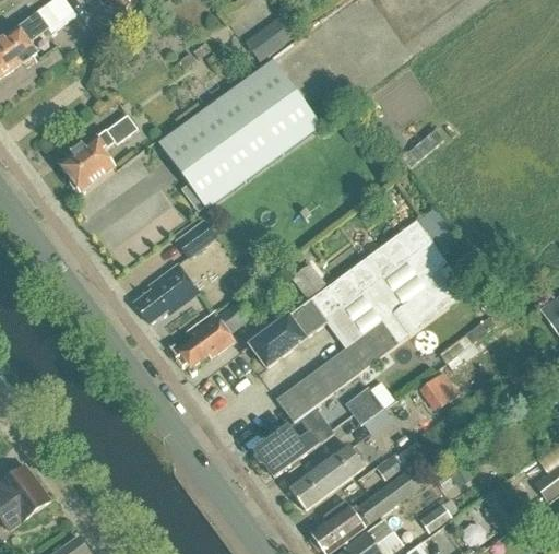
[(30,42),(49,27),(52,31),(78,12),(68,0),(50,0),(37,10),(38,11),(0,38),(0,77),(1,78),(21,63),(24,63),(38,54),(30,42)]
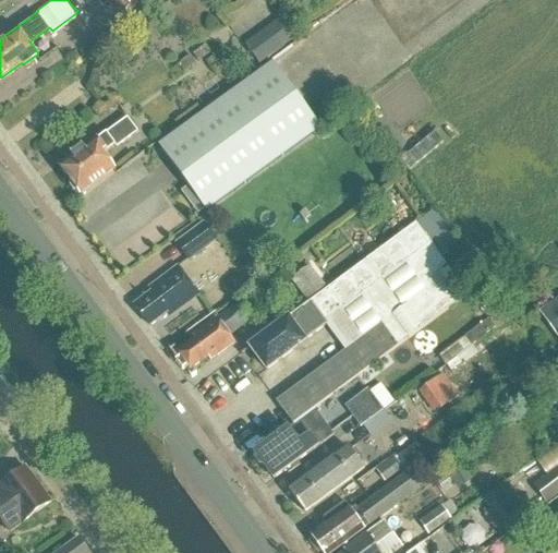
[(279,14),(244,40),(259,61),(294,35),(279,14)]
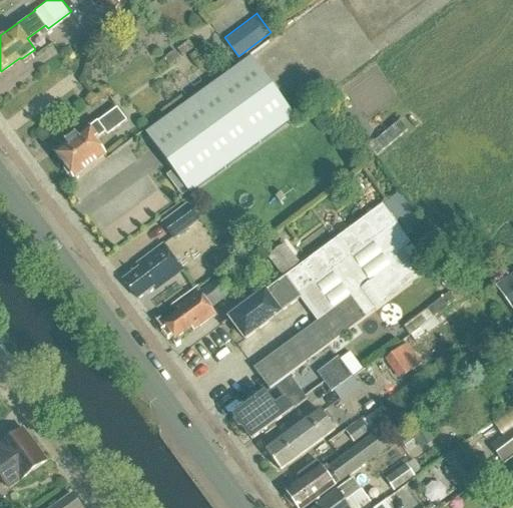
[(251,54),(145,130),(189,190),(295,114),(251,54)]
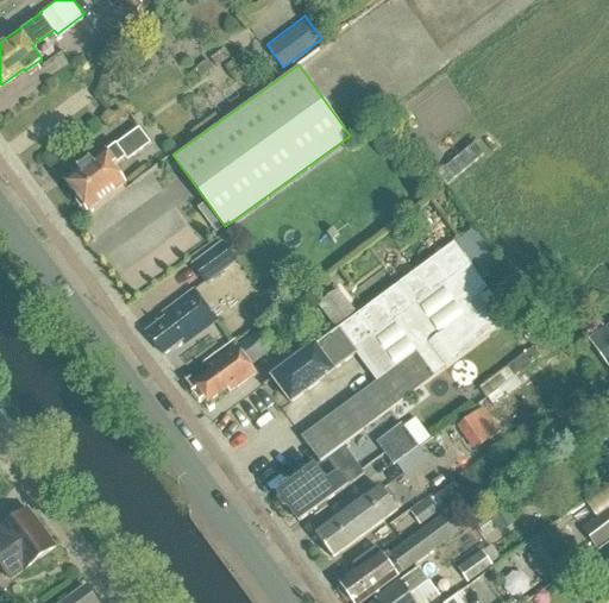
[(85,206),(87,209),(126,182),(113,164),(125,155),(127,157),(150,140),(138,124),(106,148),(106,146),(90,157),(89,156),(77,165),(79,168),(64,178),(76,194),(73,196),(81,208),(85,206)]
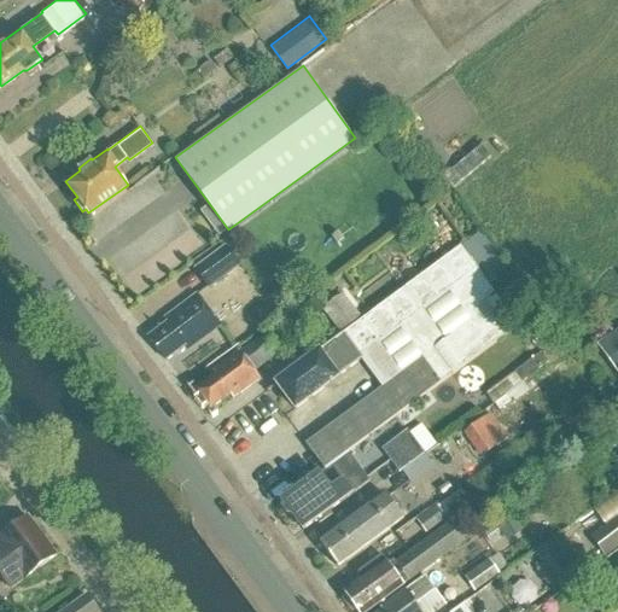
[(455,173),(464,185),(495,162),(485,150),(455,173)]
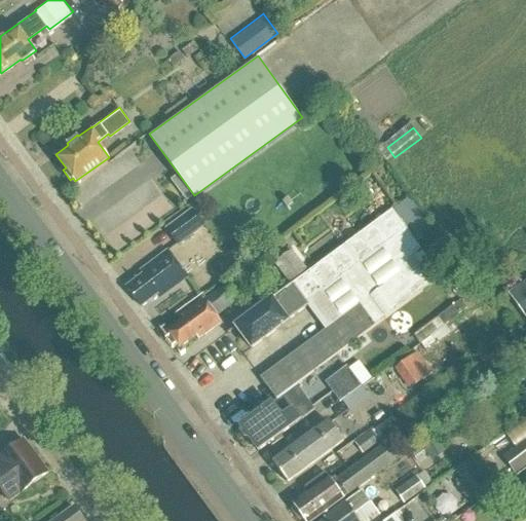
[(177,243),(203,223),(191,206),(164,225),(177,243)]
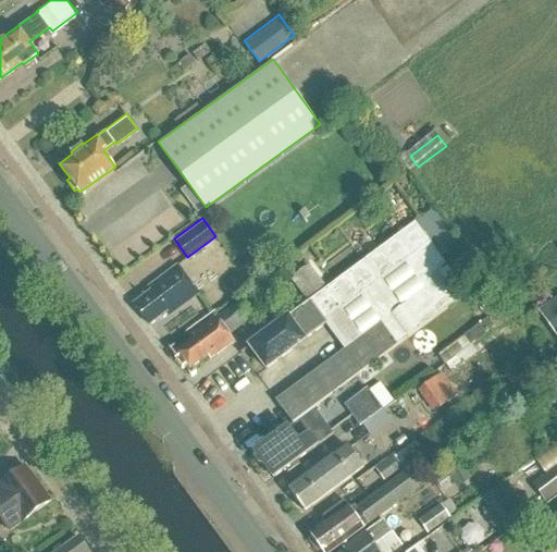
[(274,396),(292,420),(313,404),(468,290),(416,219),(399,231),(249,342),(265,365),(327,320),(325,317),(358,292),(379,319),(274,396)]
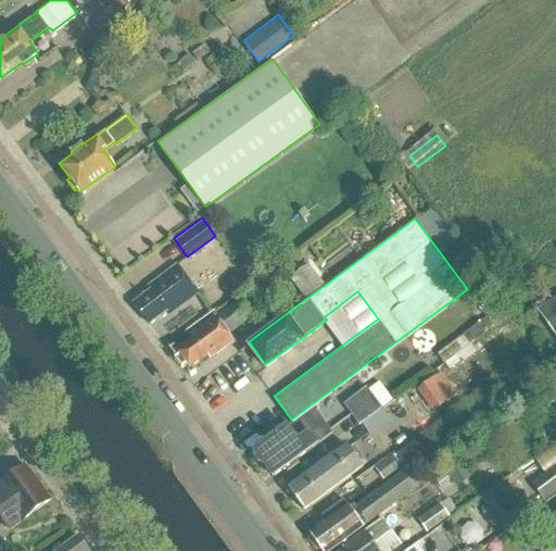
[(166,309),(168,312),(199,290),(177,262),(148,284),(150,288),(134,300),(150,322),(166,309)]
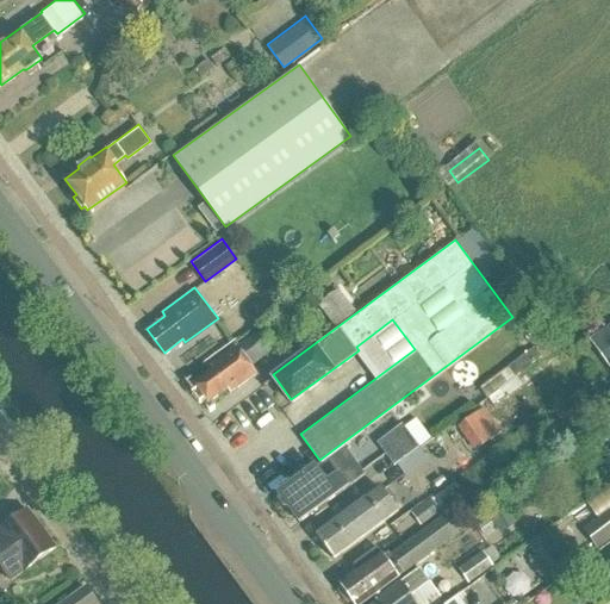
[(355,309),(338,287),(318,302),(335,324),(355,309)]
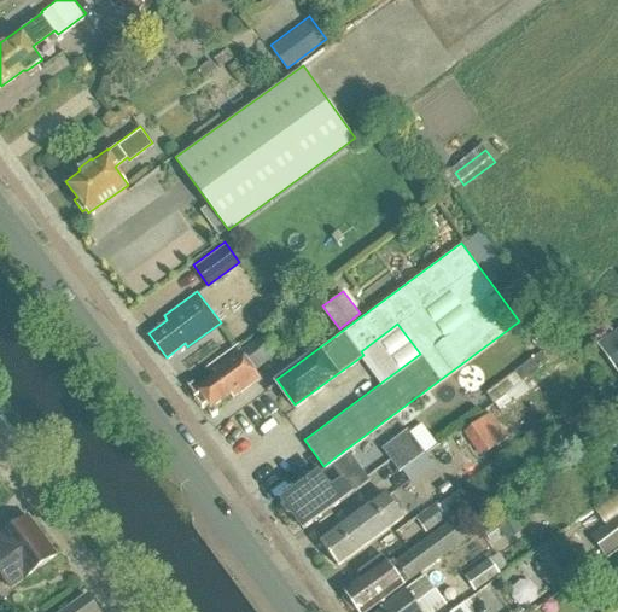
[(617,374),(617,373),(617,326),(594,343),(617,374)]
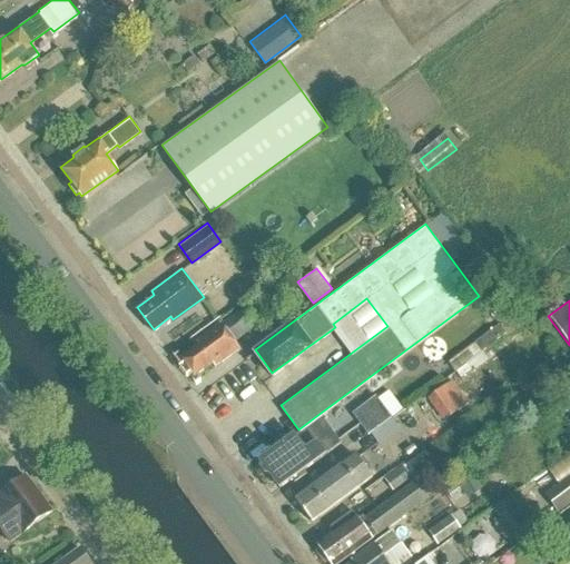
[(234,338),(261,320),(247,303),(197,339),(199,343),(185,354),(187,357),(185,358),(193,370),(195,368),(198,372),(213,362),(215,365),(239,346),(234,338)]
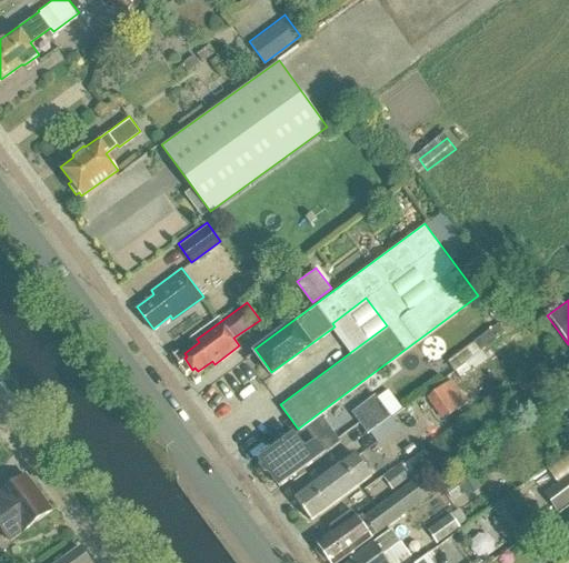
[(485,348),(506,332),(497,320),(447,357),(459,374),(489,353),(485,348)]
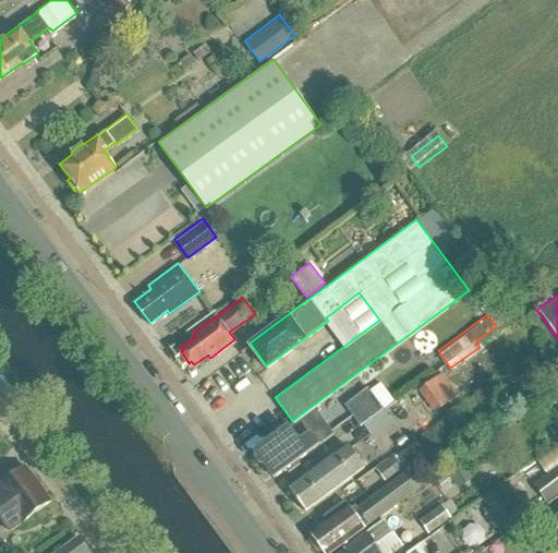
[(458,392),(443,371),(433,379),(448,399),(458,392)]
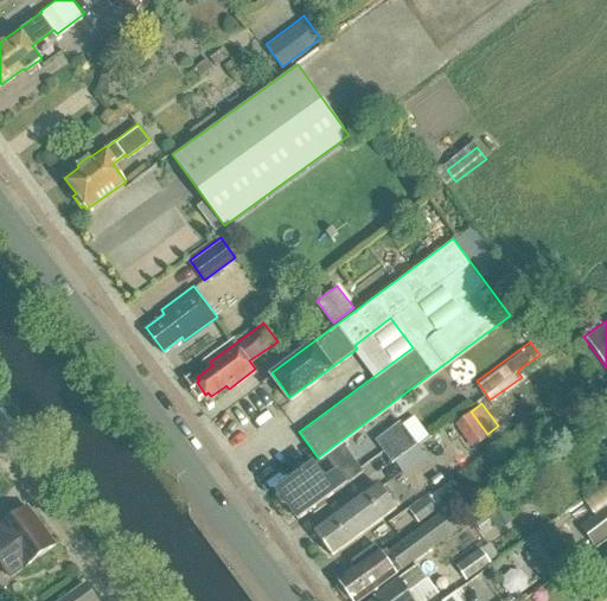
[(375,438),(393,460),(417,441),(400,419),(375,438)]
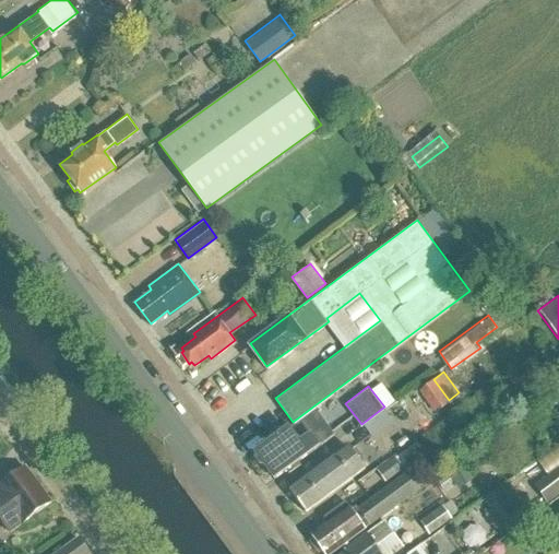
[(334,433),(314,405),(293,422),(253,450),(256,454),(256,457),(260,463),(264,463),(274,478),(334,433)]
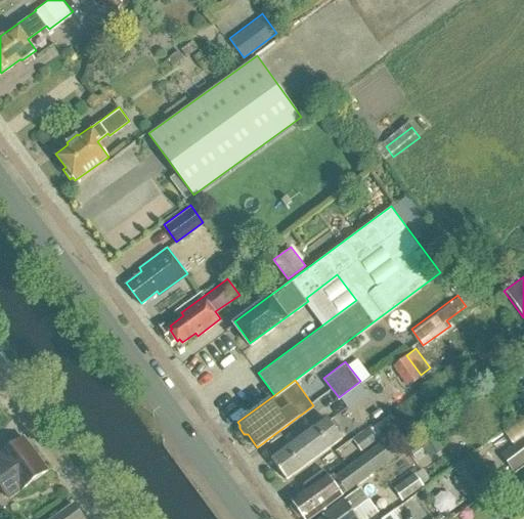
[(399,403),(407,397),(402,391),(394,397),(399,403)]
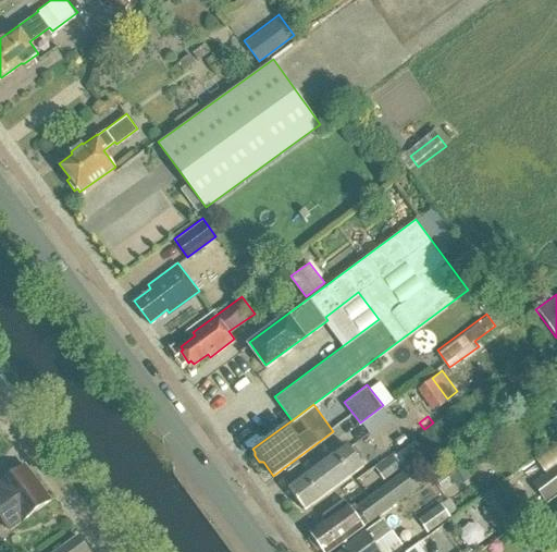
[(543,467),(556,457),(556,441),(535,456),(543,467)]
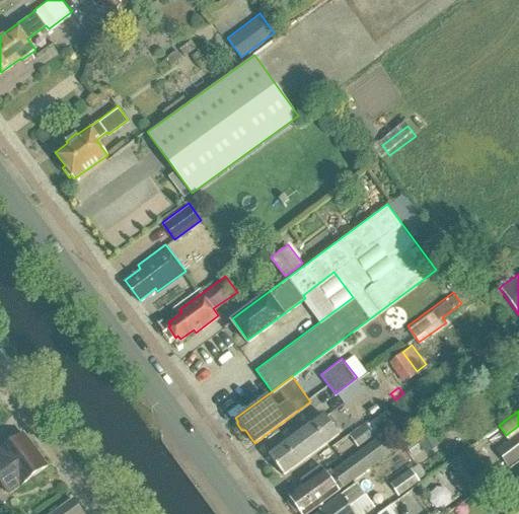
[(284,473),(340,433),(324,413),(269,453),(284,473)]
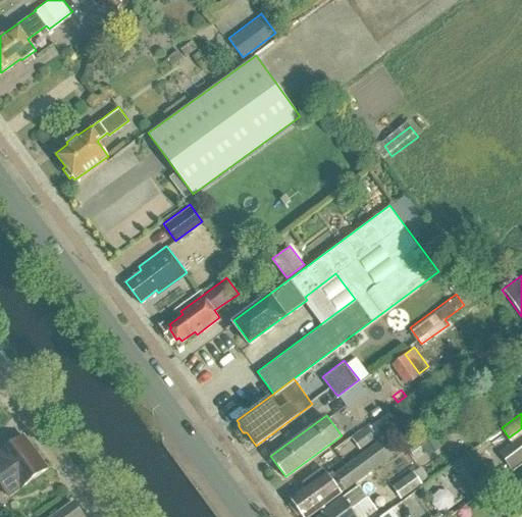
[(375,435),(367,425),(352,437),(360,448),(375,435)]
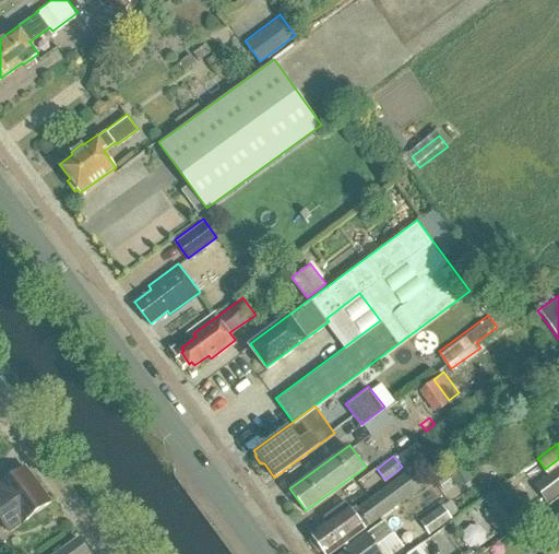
[(558,463),(533,482),(546,501),(558,491),(558,463)]
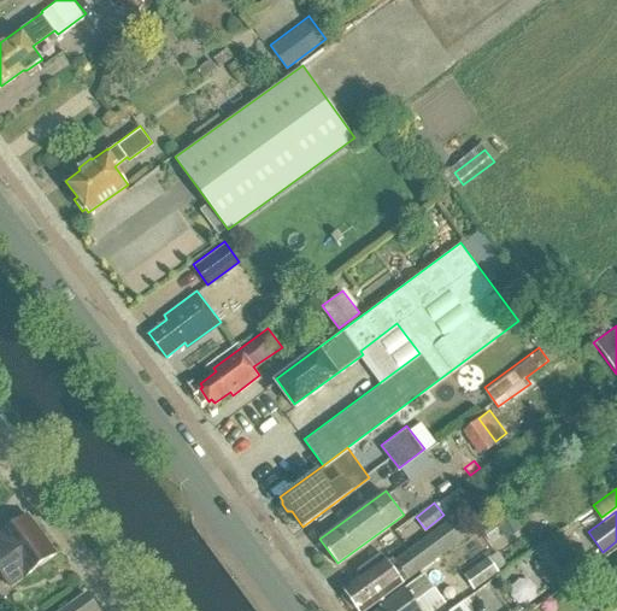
[(0,568),(11,583),(24,574),(57,550),(29,512),(0,533),(0,568)]
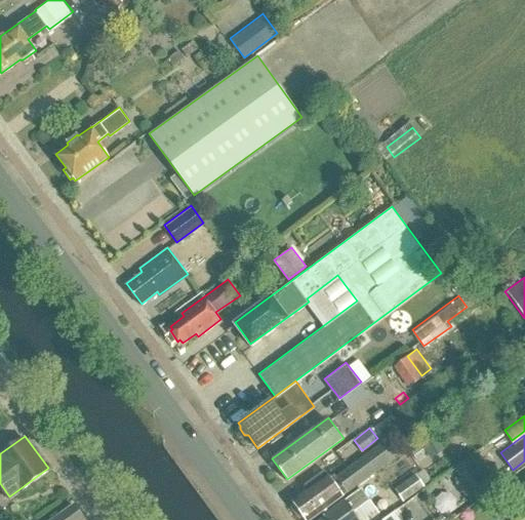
[(307,519),(308,519),(342,494),(342,493),(347,490),(347,491),(394,456),(382,442),(335,476),(334,474),(330,477),(324,469),(306,483),(304,489),(291,498),(307,519)]
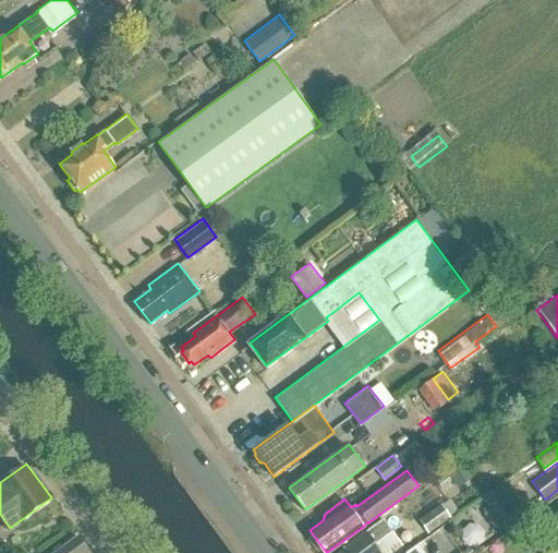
[(453,487),(460,481),(452,470),(445,476),(453,487)]
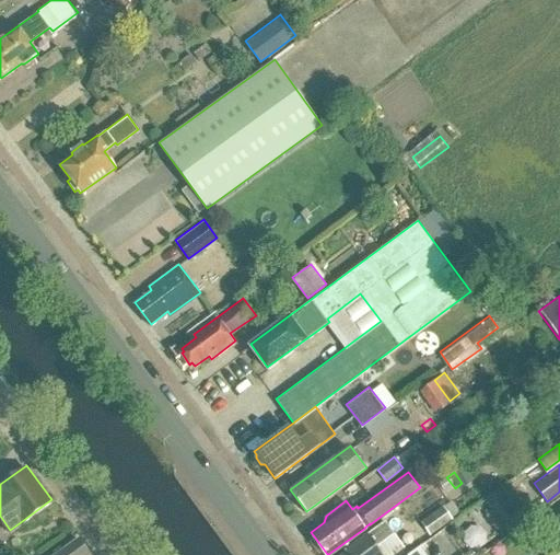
[(508,532),(522,521),(498,488),(485,498),(491,509),(508,532)]
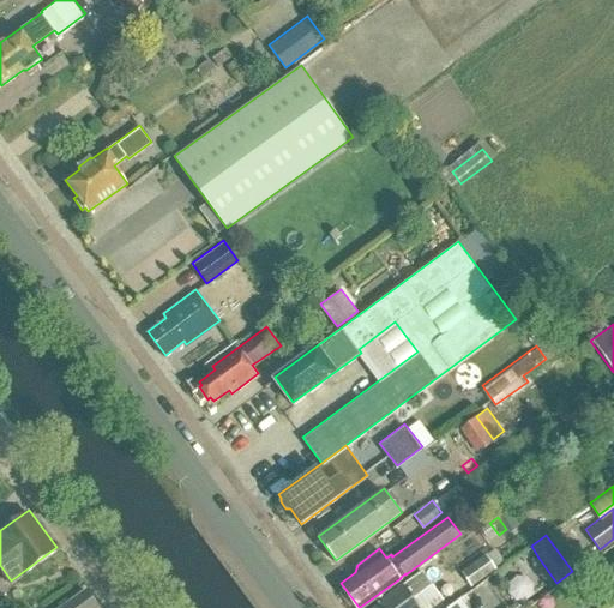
[(470,584),(495,566),(485,552),(461,570),(470,584)]
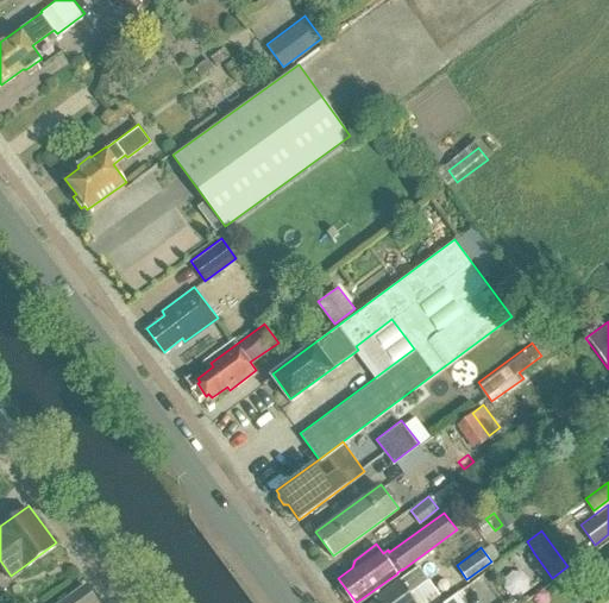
[(416,602),(409,591),(428,577),(419,564),(375,596),(376,598),(369,602),(416,602)]
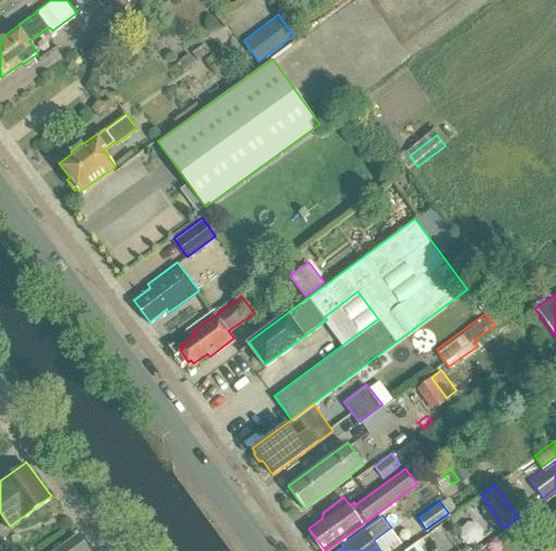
[(91,550),(78,533),(52,550),(91,550)]
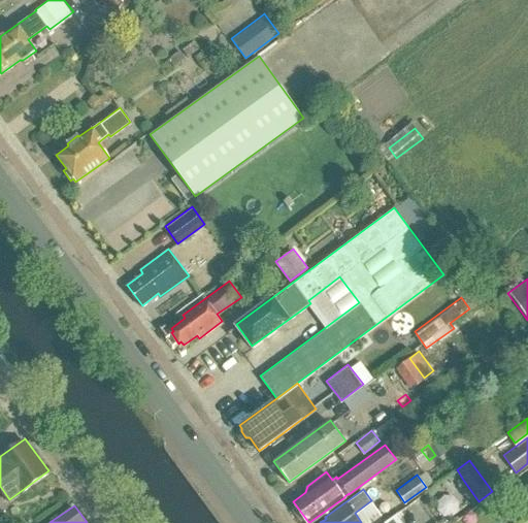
[(402,522),(396,513),(382,522),(402,522)]
